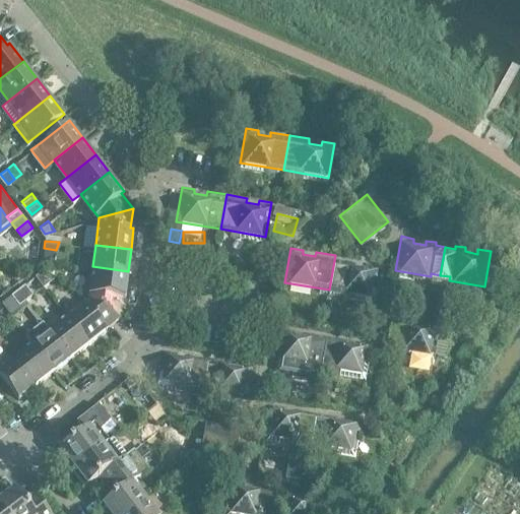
[(374,298),(380,263),(368,261),(367,265),(354,263),(354,259),(335,255),(329,290),(374,298)]
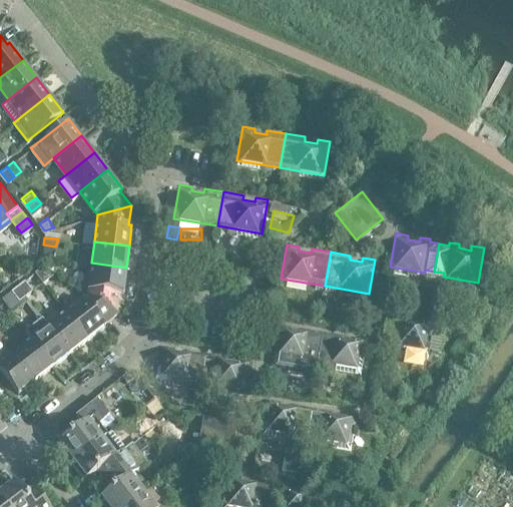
[(495,262),(493,271),(502,273),(504,263),(495,262)]
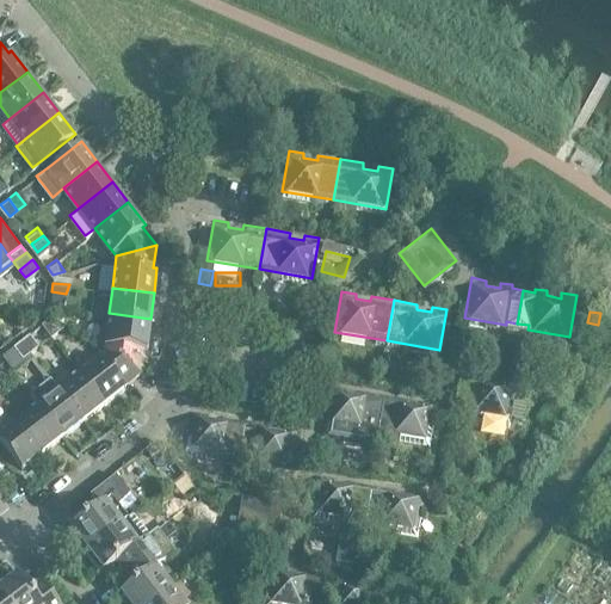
[(141,368),(143,345),(147,346),(150,319),(109,313),(104,347),(141,368)]
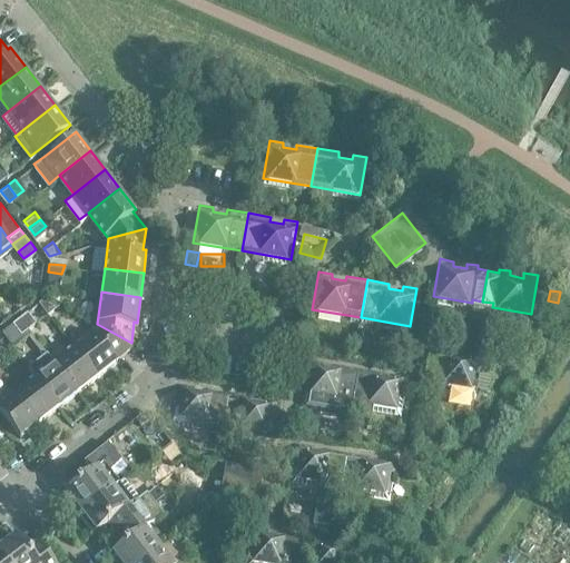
[(45,295),(40,298),(48,309),(58,303),(45,295)]
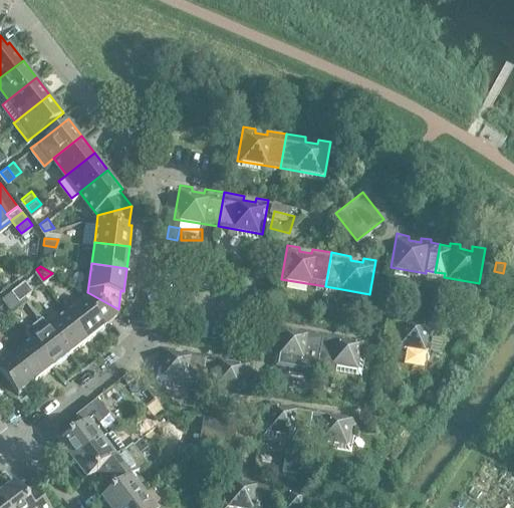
[(25,278),(19,283),(26,292),(33,287),(25,278)]
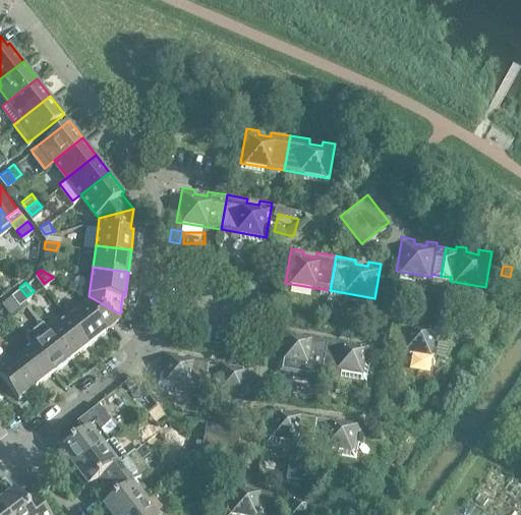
[(20,301),(26,296),(19,287),(12,292),(20,301)]
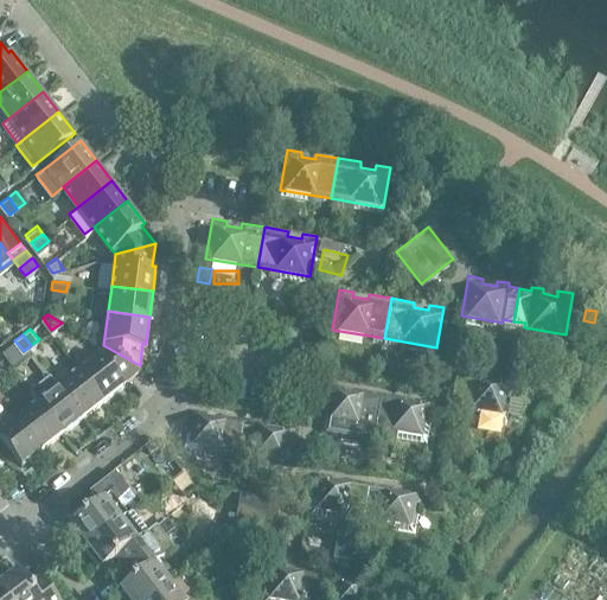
[(78,365),(103,399),(123,382),(122,380),(140,365),(103,345),(78,365)]
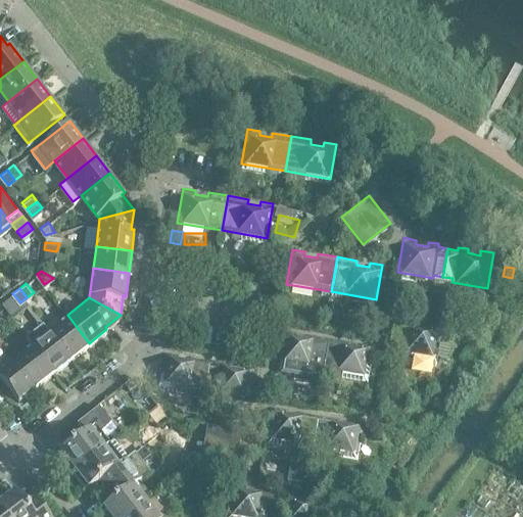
[(72,357),(89,343),(67,315),(49,328),(72,357)]
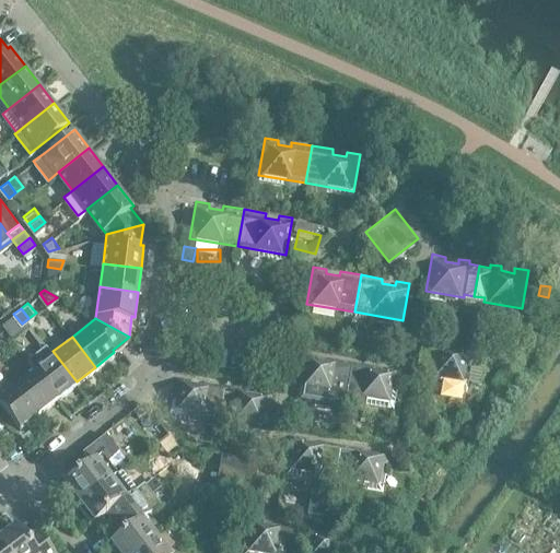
[(416,368),(430,372),(429,376),(467,383),(474,345),(459,343),(459,348),(446,345),(446,341),(435,339),(435,340),(421,338),(416,368)]
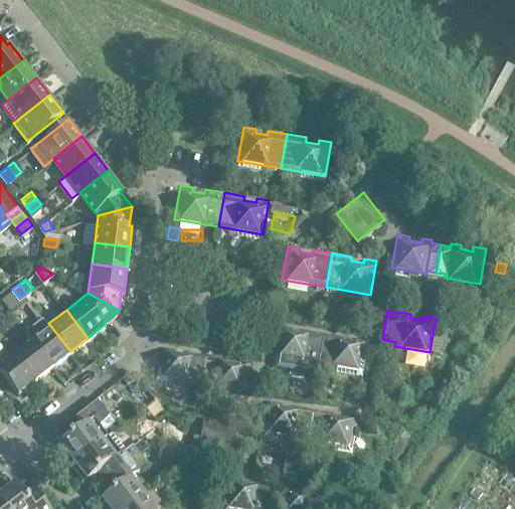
[(42,315),(26,328),(32,336),(53,364),(70,351),(56,333),(48,323),(42,315)]
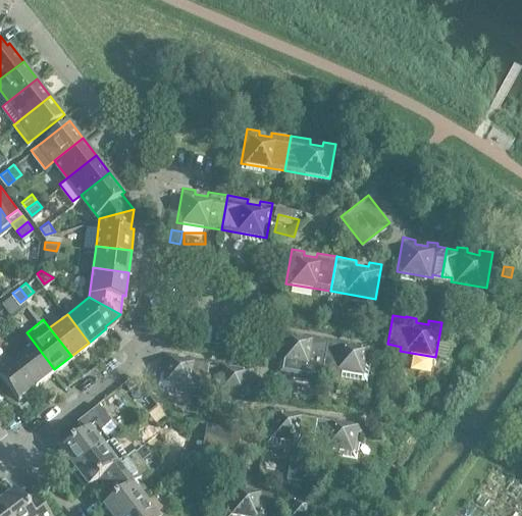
[(277,360),(275,371),(289,373),(290,369),(294,370),(293,374),(320,378),(322,368),(327,338),(328,333),(308,330),(307,334),(295,332),(296,328),(283,325),(277,360)]
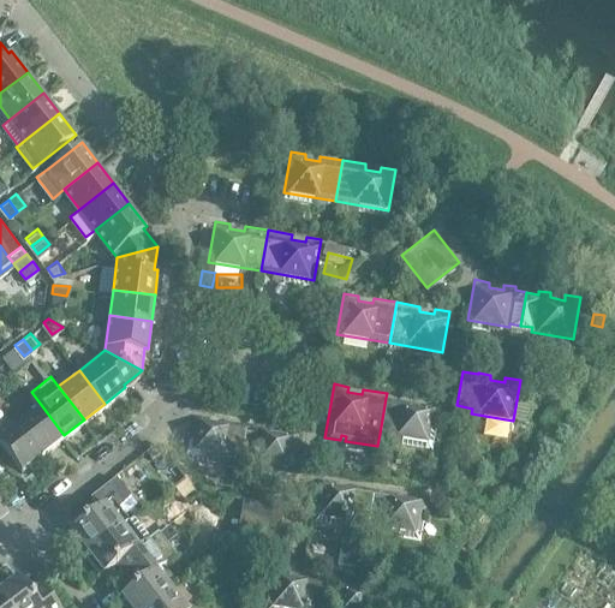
[(433,443),(440,403),(424,399),(423,405),(408,403),(410,397),(387,393),(380,434),(433,443)]
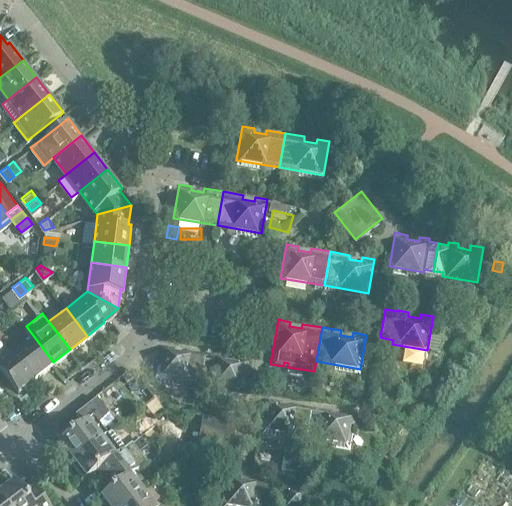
[(32,334),(14,347),(36,376),(53,362),(32,334)]
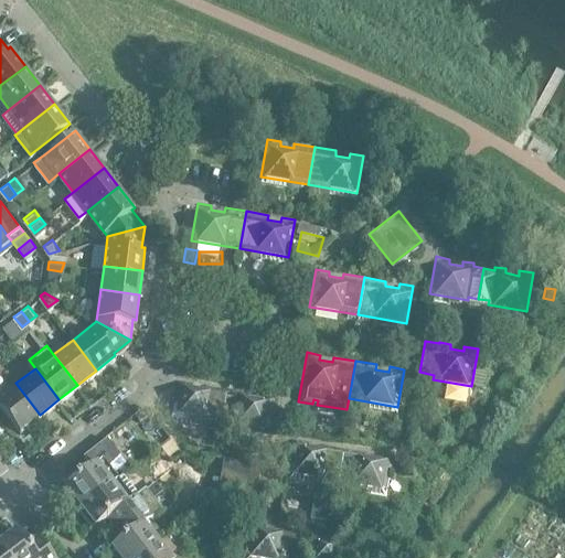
[(192,378),(179,376),(172,414),(221,422),(227,385),(205,381),(204,386),(192,384),(192,378)]
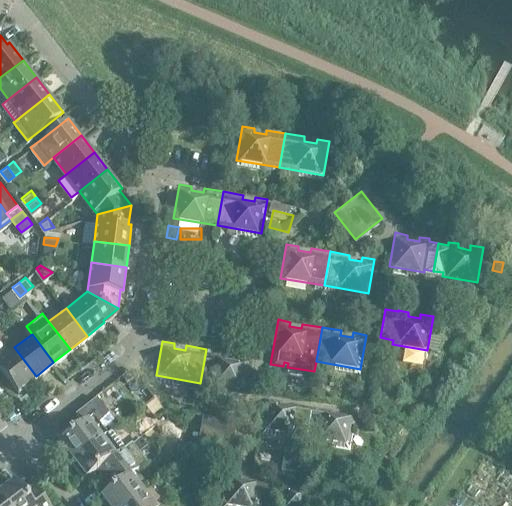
[(0,348),(0,355),(2,357),(0,358),(0,366),(18,389),(36,376),(14,347),(10,351),(5,345),(0,348)]
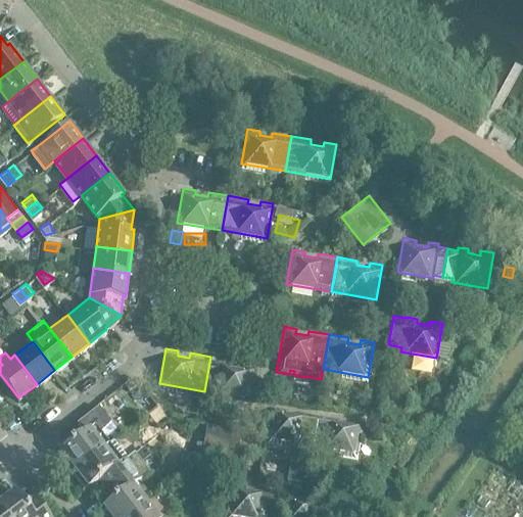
[(248,398),(254,364),(242,362),(242,366),(229,364),(230,360),(220,358),(214,392),(248,398)]
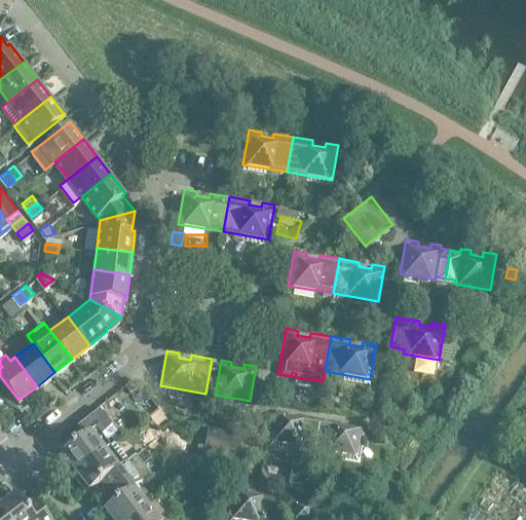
[(285,396),(286,387),(275,386),(274,395),(285,396)]
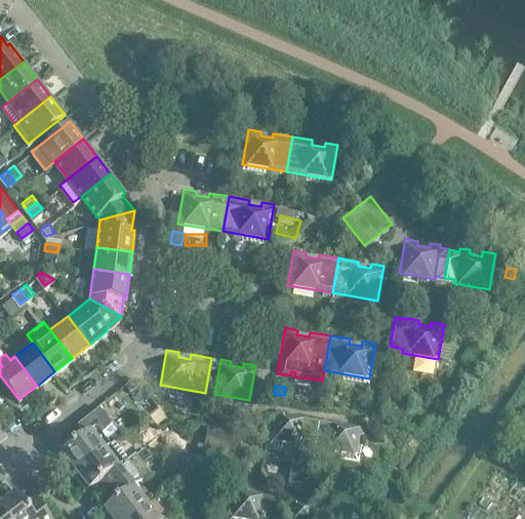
[(140,399),(139,405),(145,411),(154,402),(146,394),(140,399)]
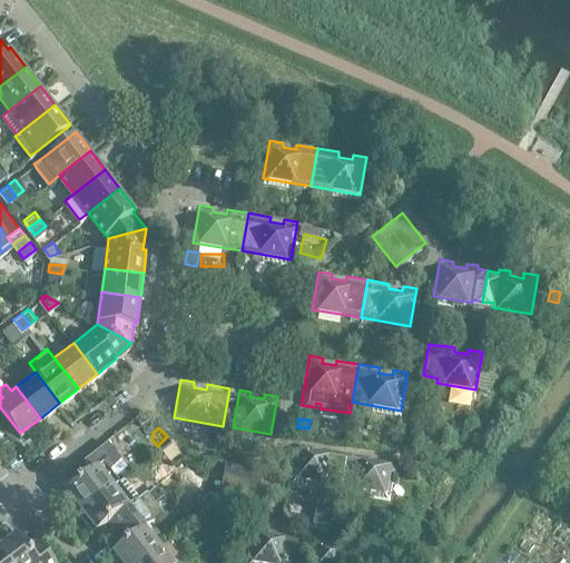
[(108,438),(84,457),(91,467),(66,489),(67,490),(62,492),(75,507),(79,505),(81,507),(119,478),(110,466),(121,456),(108,438)]
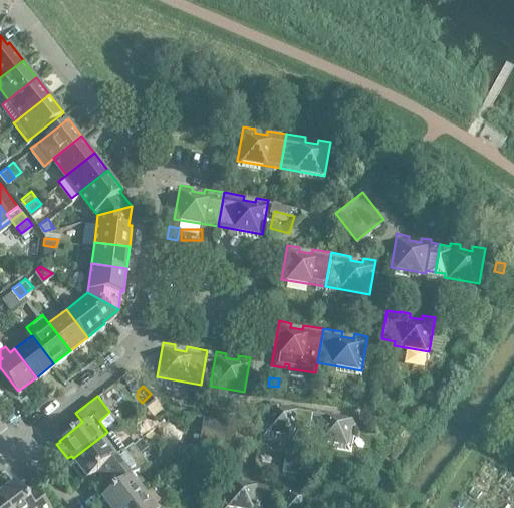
[(281,399),(268,397),(262,431),(306,438),(312,404),(293,401),(292,405),(280,403),(281,399)]
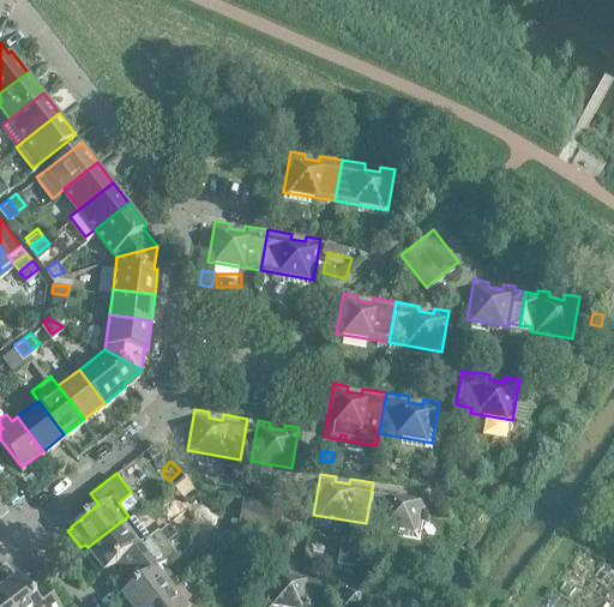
[(373,482),(366,523),(419,533),(426,492),(410,490),(409,494),(395,492),(396,487),(373,482)]
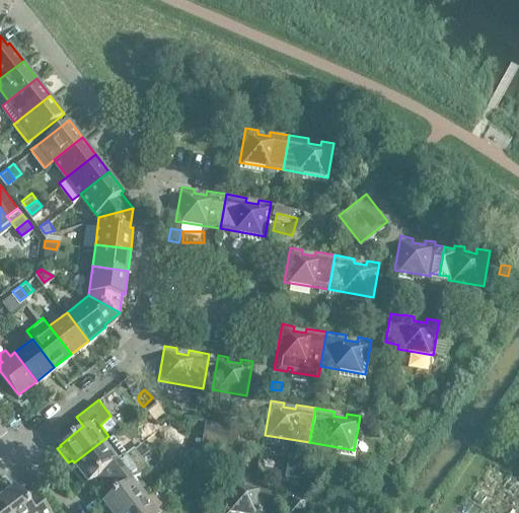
[(233,459),(238,433),(239,425),(205,419),(199,453),(233,459)]
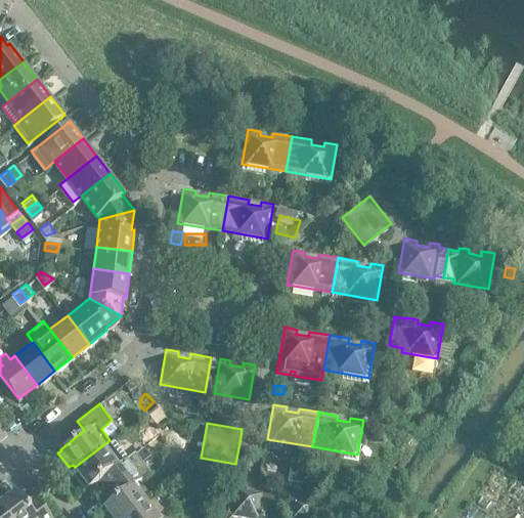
[(108,485),(121,477),(142,460),(135,449),(124,459),(110,440),(75,467),(77,470),(74,473),(84,487),(88,484),(89,485),(101,476),(108,485)]
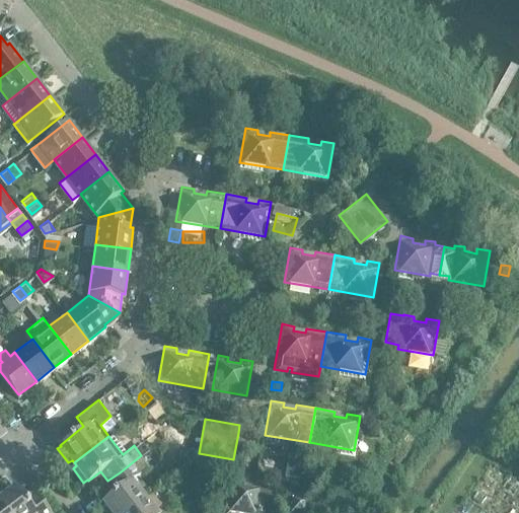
[(199,453),(193,445),(184,451),(191,459),(199,453)]
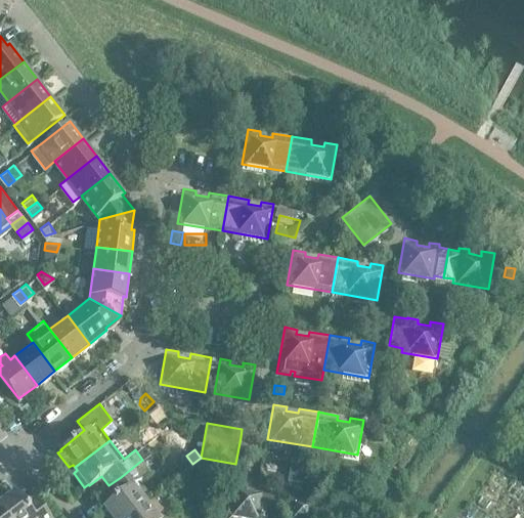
[(142,460),(121,477),(108,485),(116,495),(103,505),(104,506),(101,509),(107,517),(124,517),(153,497),(139,478),(150,469),(142,460)]
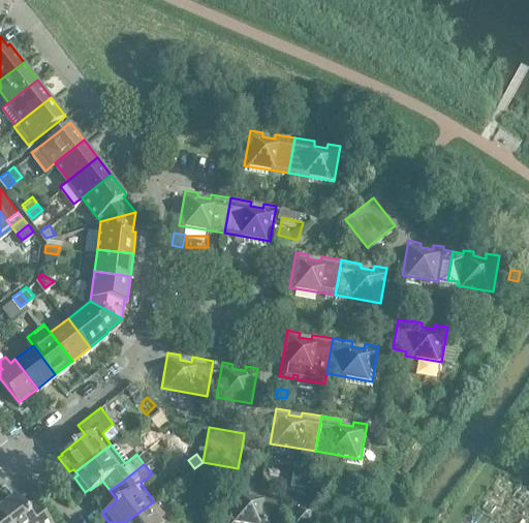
[(272,468),(270,480),(282,482),(284,470),(272,468)]
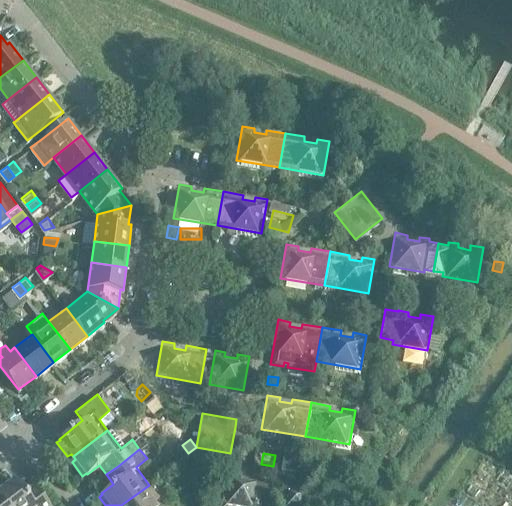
[(251,478),(239,476),(240,472),(228,470),(222,504),(234,505),(266,505),(271,477),(252,474),(251,478)]
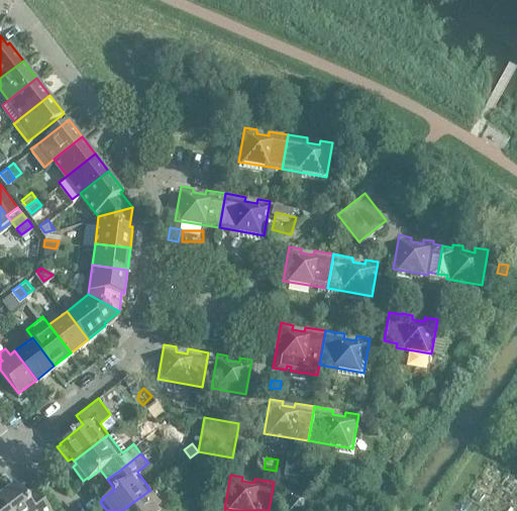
[(7,482),(0,487),(0,499),(9,510),(53,510),(34,487),(33,488),(35,491),(27,498),(15,482),(10,486),(7,482)]
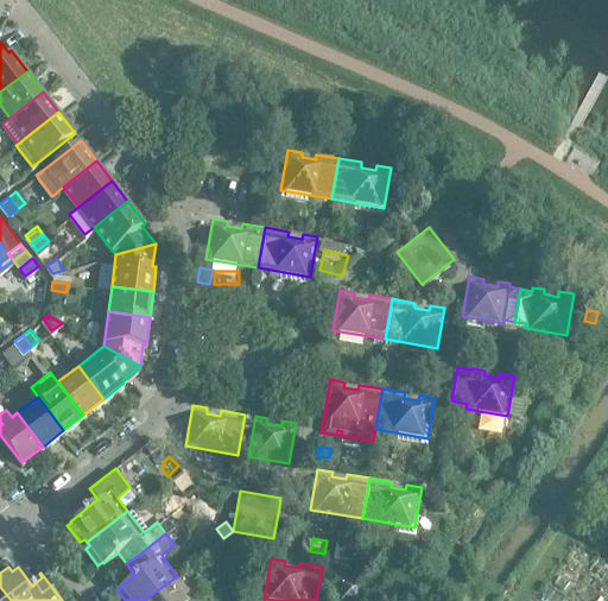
[(203,589),(188,568),(177,576),(144,600),(217,600),(207,587),(203,589)]
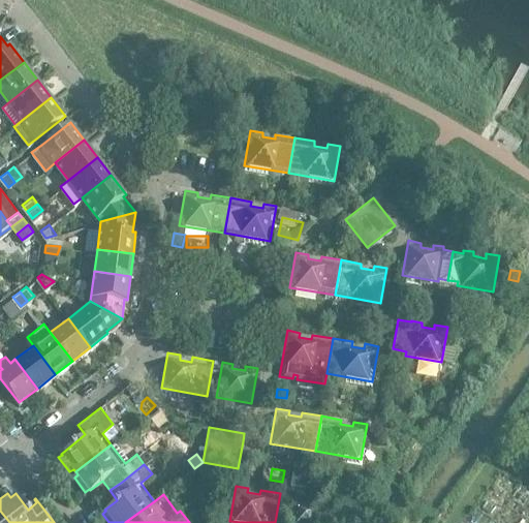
[(312,503),(300,501),(301,497),(290,495),(285,522),(321,522),(325,501),(313,499),(312,503)]
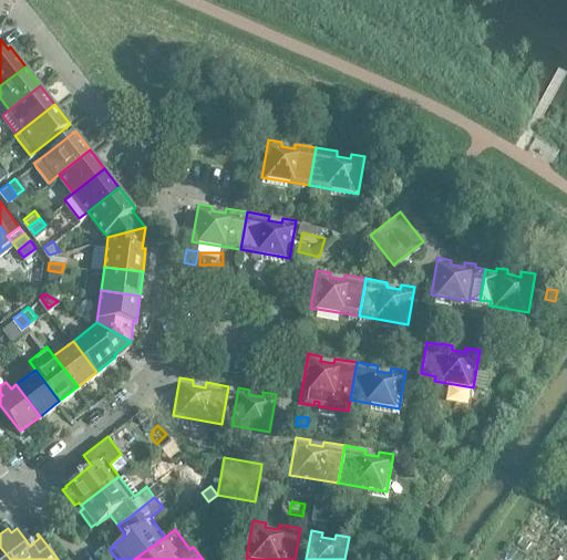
[(10,559),(0,547),(0,559),(10,559)]
